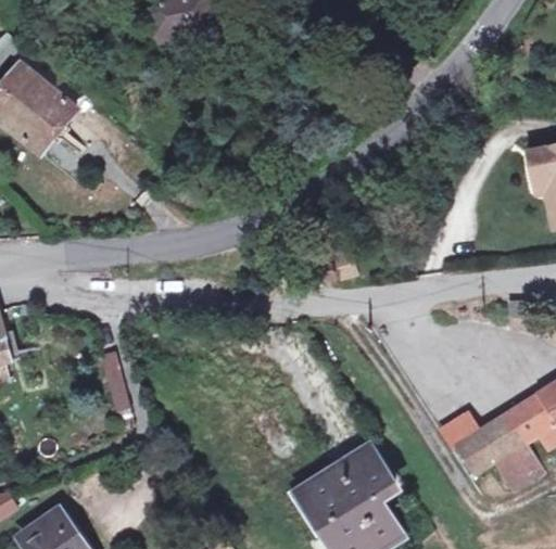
[(144,0),(153,42),(187,35),(186,30),(224,23),(218,0),(144,0)]
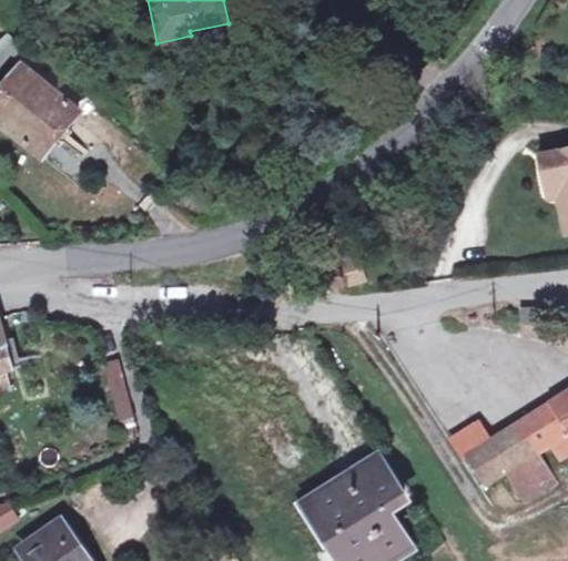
[(0,62),(7,54),(20,65),(23,61),(34,49),(9,28),(0,36),(0,62)]
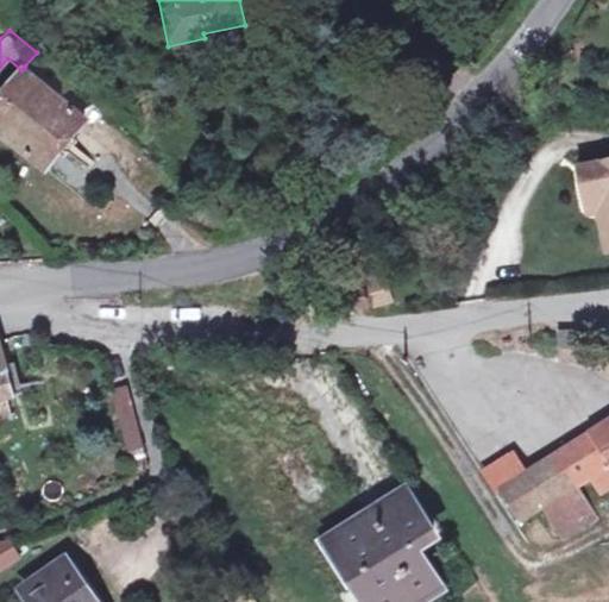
[(25,66),(22,70),(0,96),(0,124),(46,162),(86,114),(25,66)]
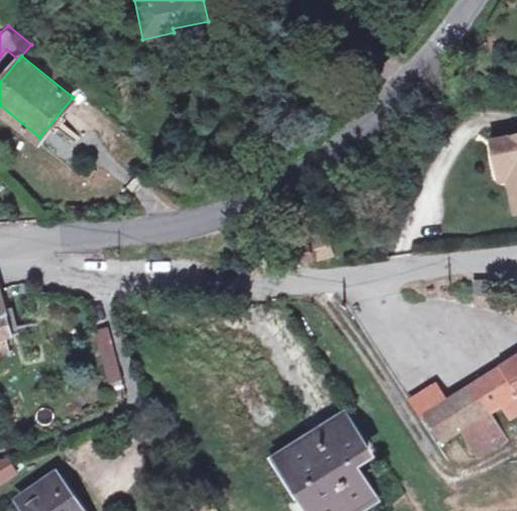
[(45,134),(68,151),(82,133),(60,116),(45,134)]
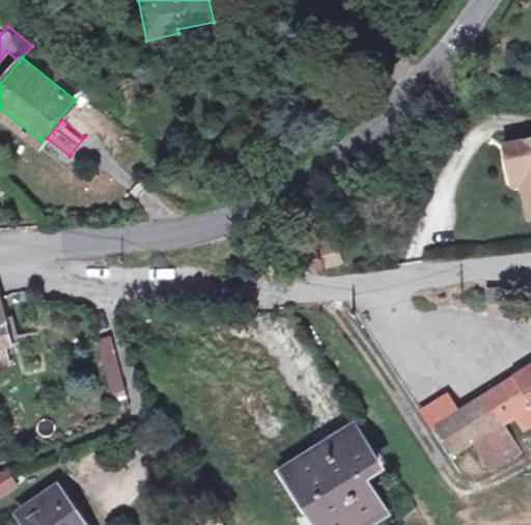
[(530,137),(507,142),(512,169),(521,167),(530,165),(530,137)]
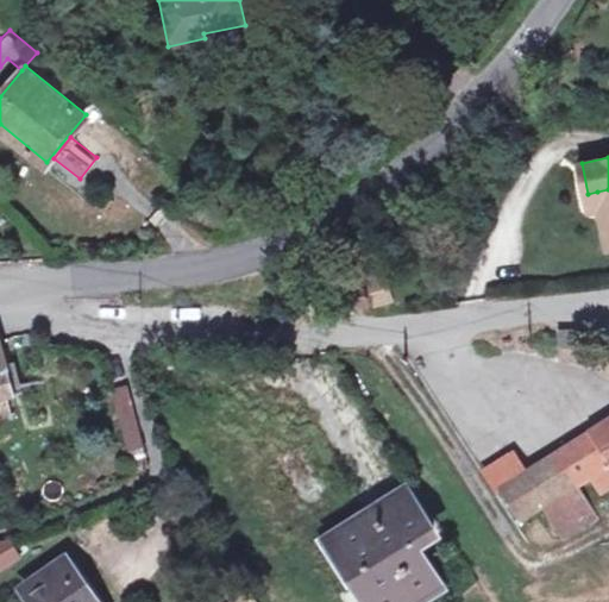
[(608,189),(597,192),(608,240),(608,239),(608,189)]
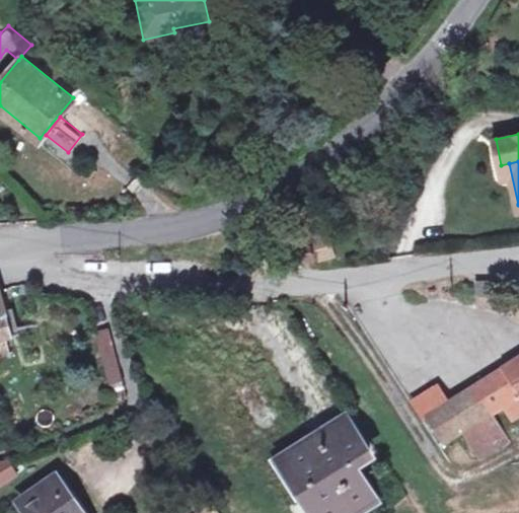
[(315,235),(320,254),(336,250),(329,231),(315,235)]
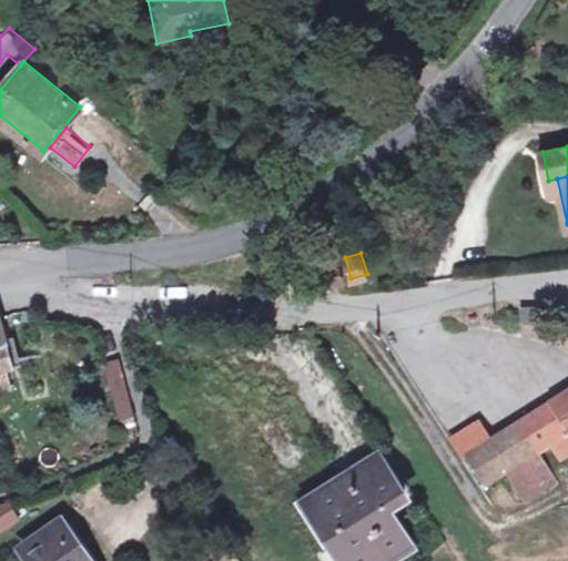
[(322,279),(342,277),(340,265),(321,268),(322,279)]
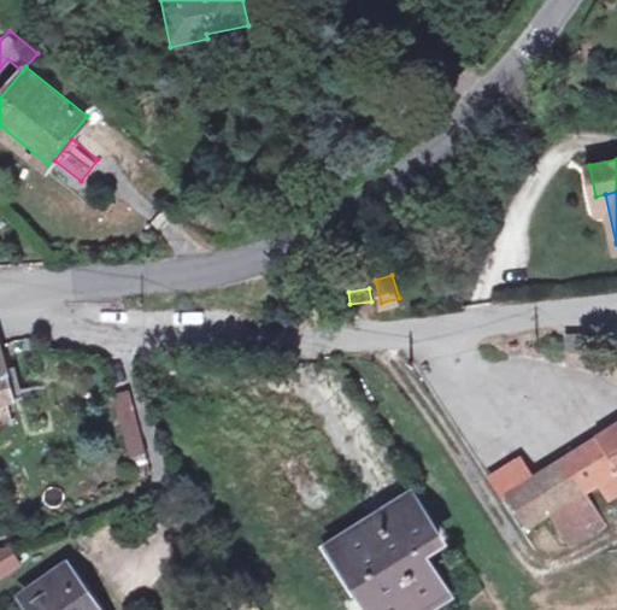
[(568,330),(569,346),(585,345),(583,329),(568,330)]
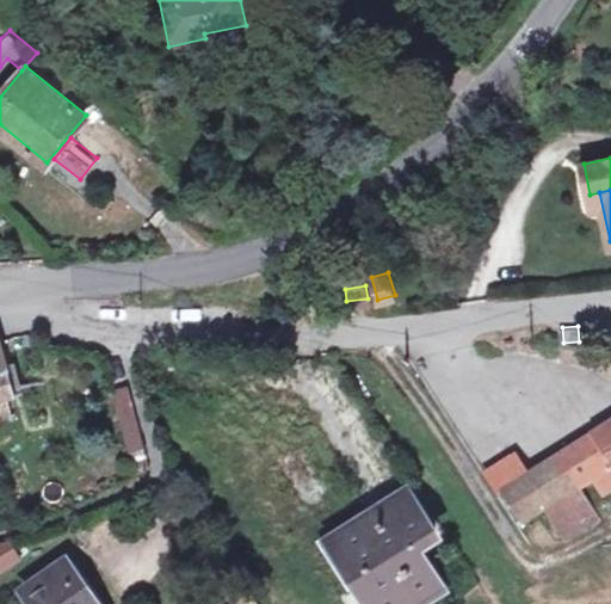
[(0,395),(5,394),(13,392),(6,364),(0,343),(0,395)]
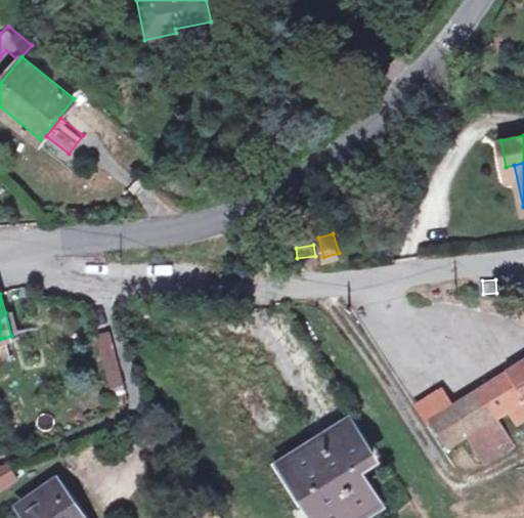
[(14,309),(5,312),(11,336),(22,334),(14,309)]
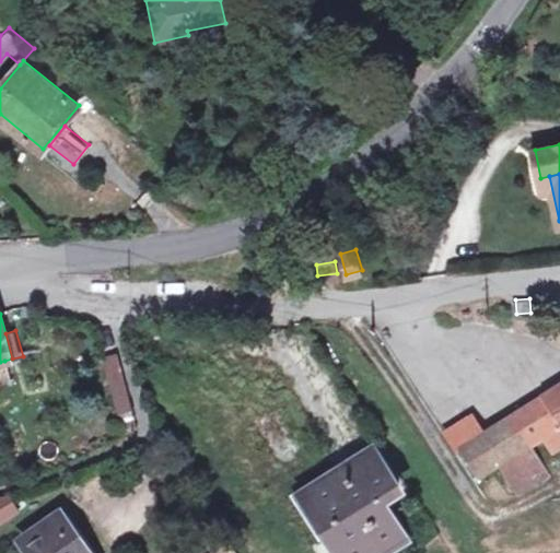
[(118,349),(104,351),(120,410),(132,406),(118,349)]
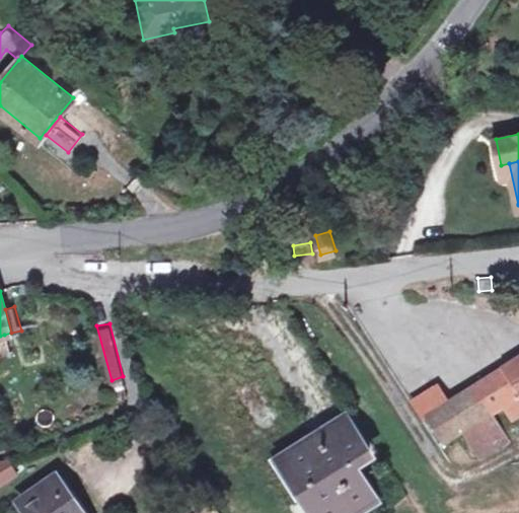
[(0,352),(8,350),(4,335),(0,336),(0,352)]
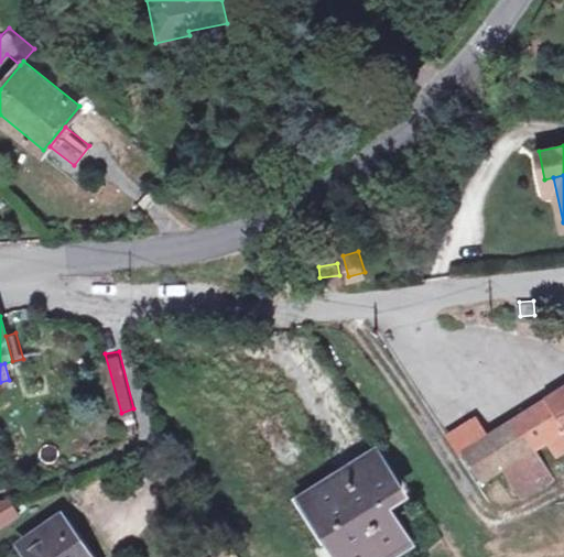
[(563,384),(466,448),(485,477),(506,462),(523,491),(551,472),(533,445),(549,435),(557,448),(563,444),(563,384)]
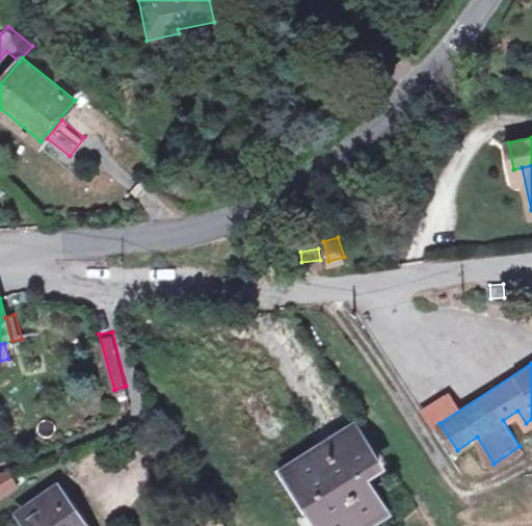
[(130,402),(126,386),(114,390),(118,406),(130,402)]
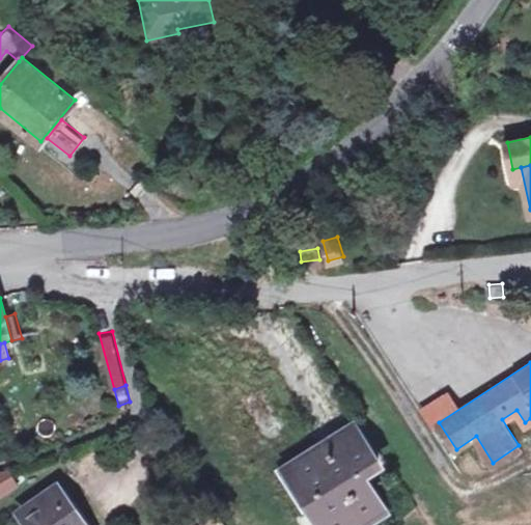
[(379,465),(354,426),(290,467),(313,502),(327,524),(356,524),(383,508),(362,475),(379,465)]
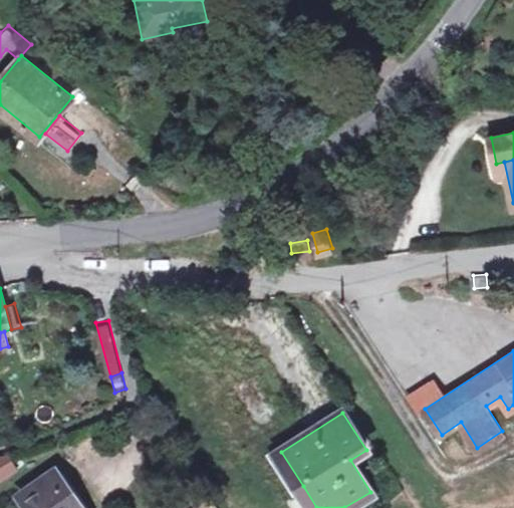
[(303,486),(281,452),(272,457),(294,492),(303,486)]
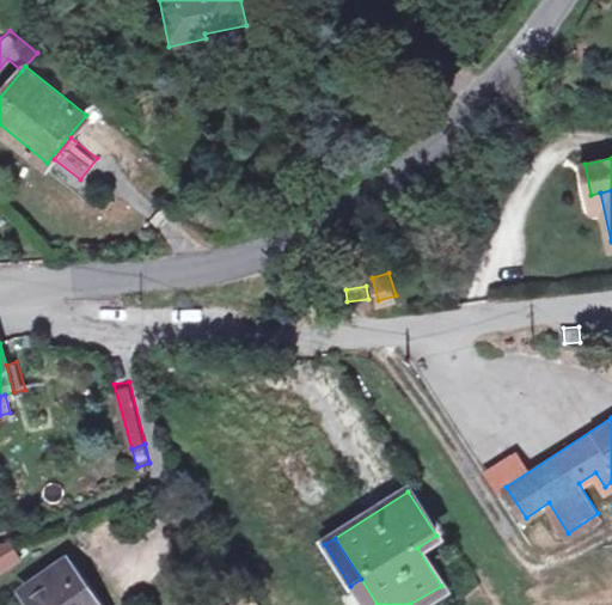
[(25,587),(37,604),(101,604),(67,557),(25,587)]
